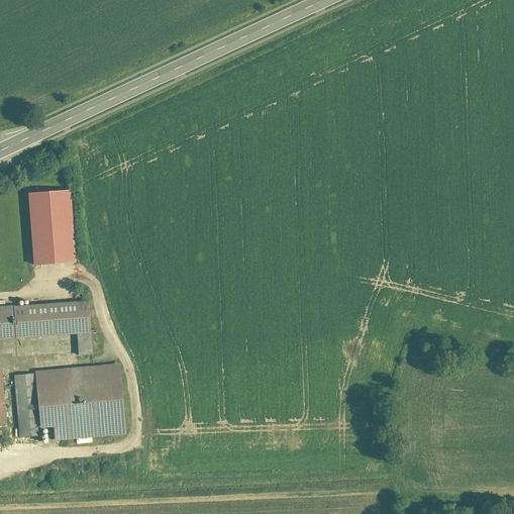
[(28,192),(30,265),(76,263),(73,191),(28,192)]
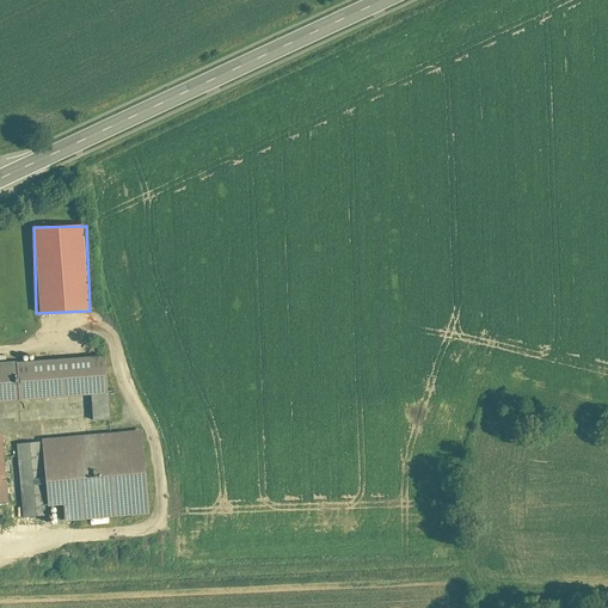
[(0,399),(91,394),(92,418),(108,417),(104,356),(0,361),(0,399)]
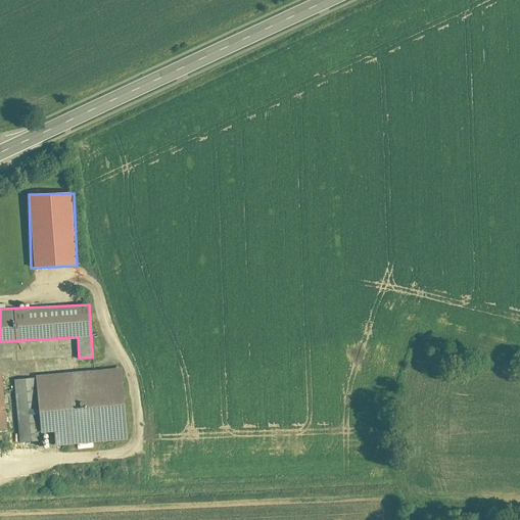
[(120,368),(36,375),(41,444),(125,437),(120,368)]
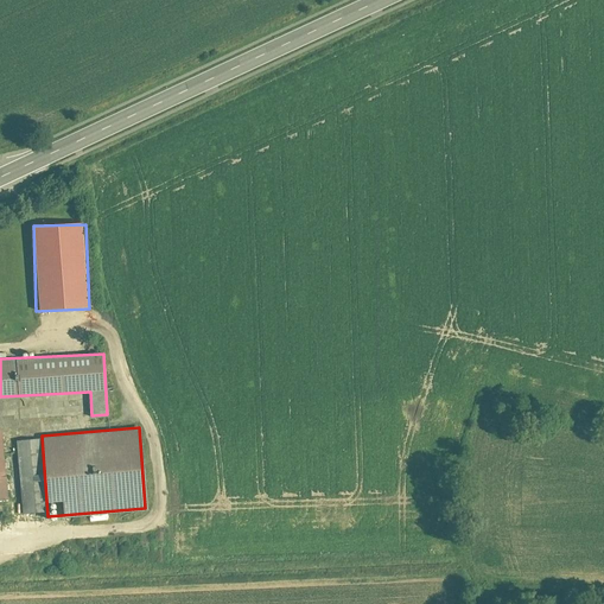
[(17,440),(19,509),(43,509),(40,440),(17,440)]
